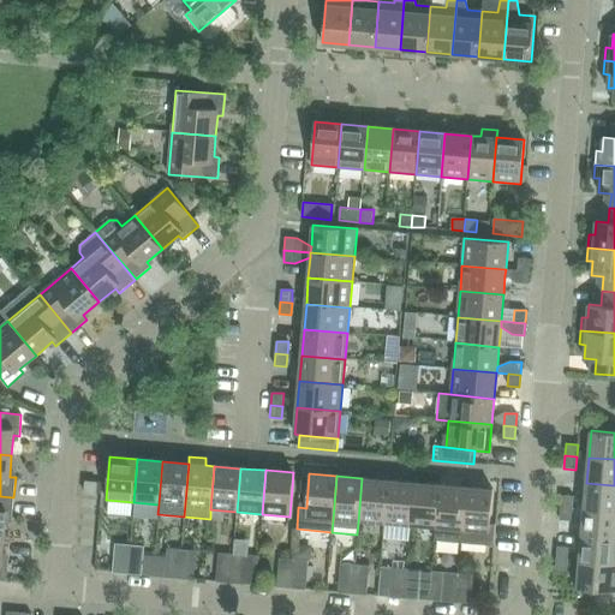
[(358,523),(384,525),(388,481),(362,478),(358,523)]
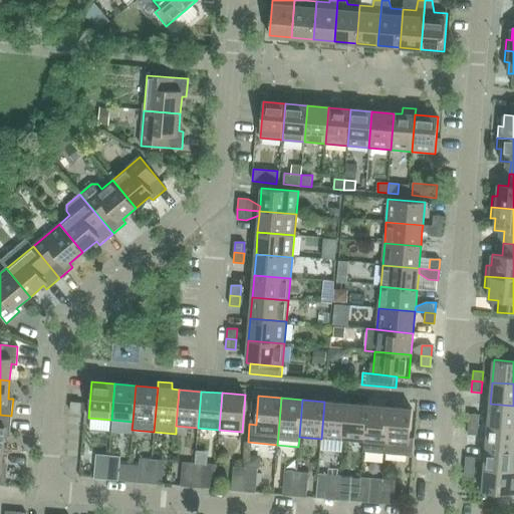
[(321,439),(342,440),(345,404),(324,402),(321,439)]
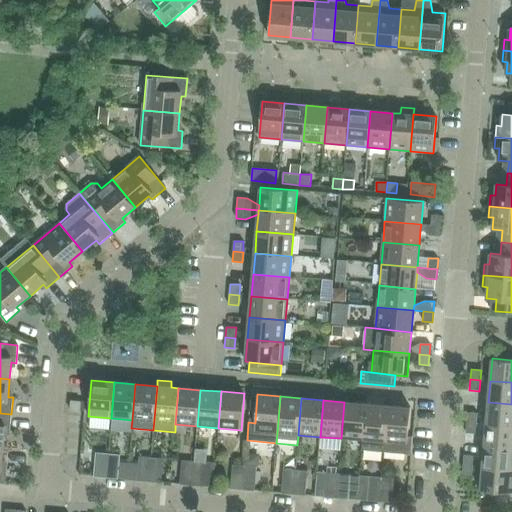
[(70,410),(80,411),(81,402),(71,401),(70,410)]
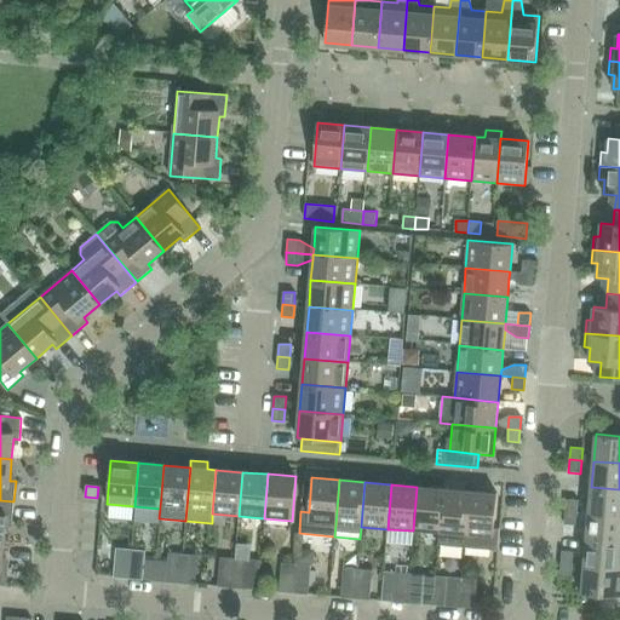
[(413,530),(440,533),(443,489),(417,487),(413,530)]
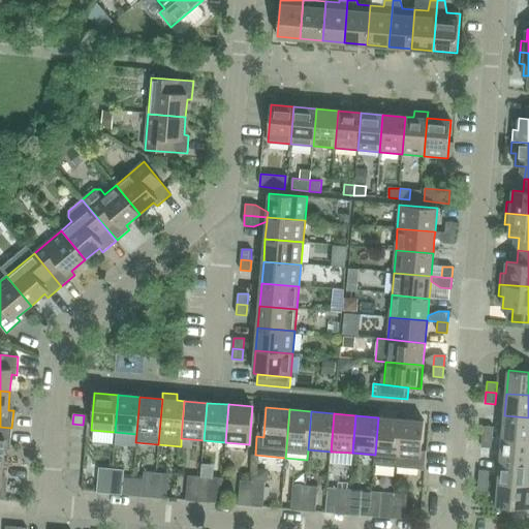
[(502,438),(528,440),(528,417),(504,415),(502,438)]
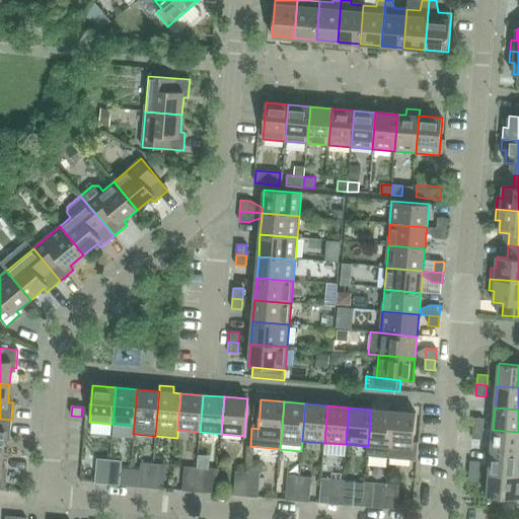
[(367,456),(388,458),(389,448),(392,412),(371,410),(368,446),(367,456)]
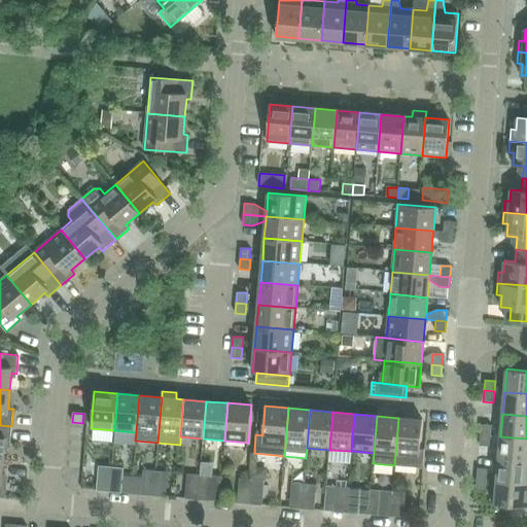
[(398,418),(395,455),(394,465),(423,468),(424,450),(420,449),(422,420),(398,418)]
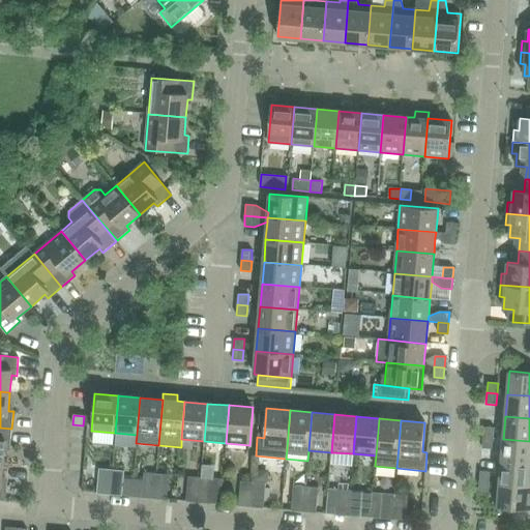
[(483,427),(482,438),(493,438),(494,428),(483,427)]
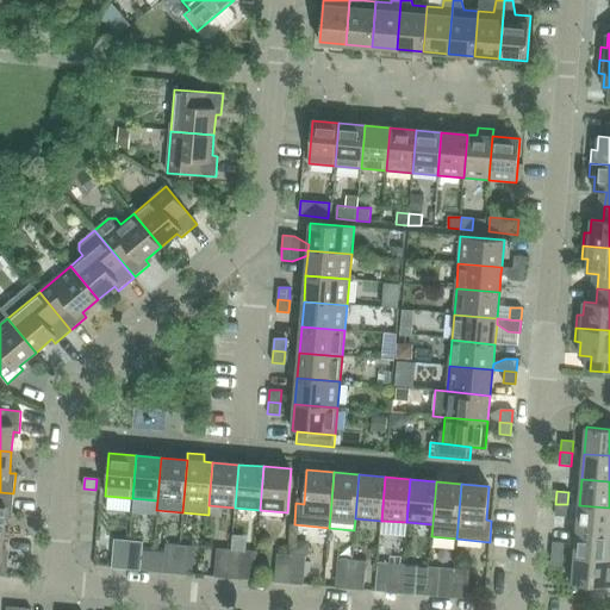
[(0,533),(5,534),(6,514),(12,514),(13,493),(0,492),(0,533)]
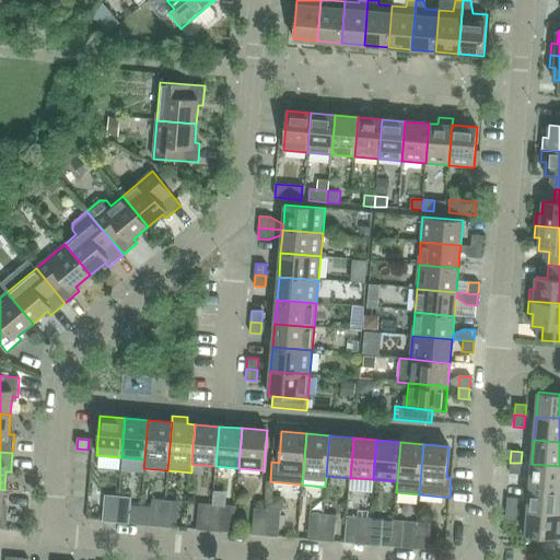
[(510,463),(510,474),(520,475),(521,463),(510,463)]
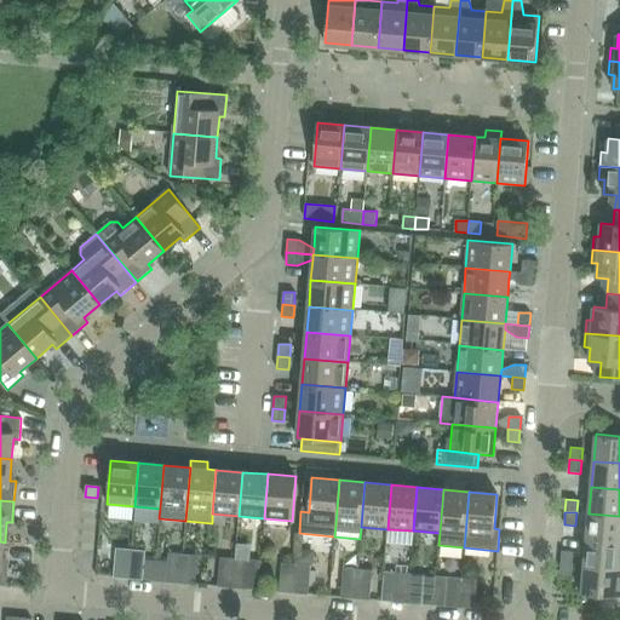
[(586,540),(619,543),(619,516),(589,514),(586,540)]
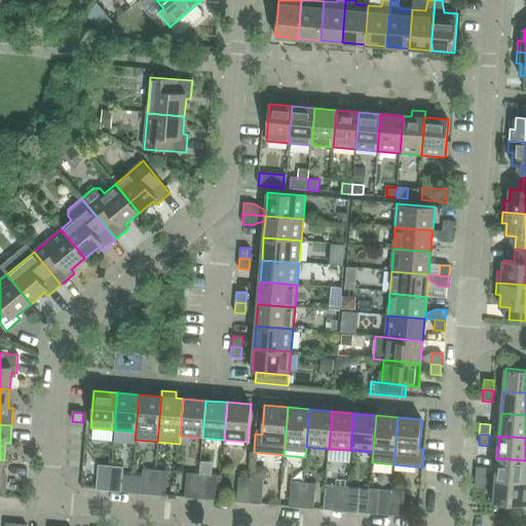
[(525,460),(497,458),(495,480),(525,482),(525,460)]
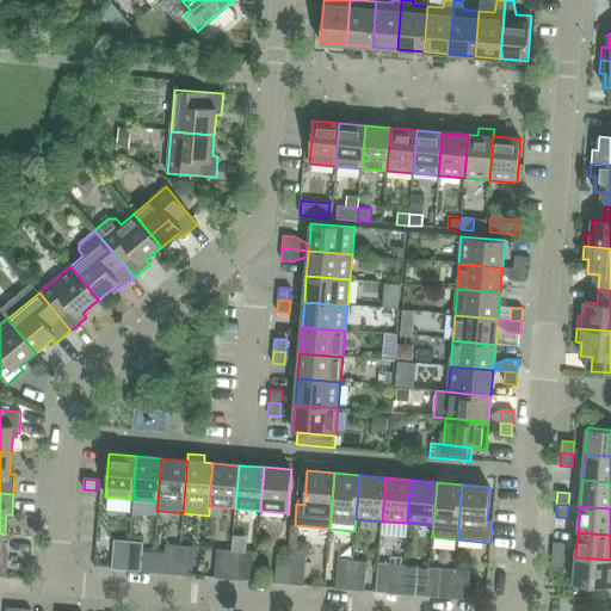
[(112,569),(127,571),(129,542),(115,541),(112,569)]
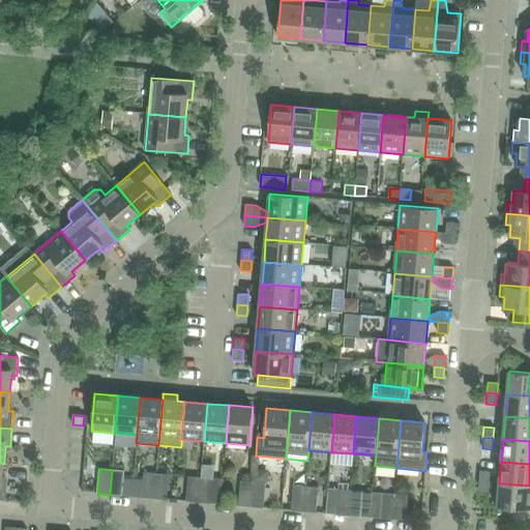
[(110,495),(122,496),(124,471),(112,470),(110,495)]
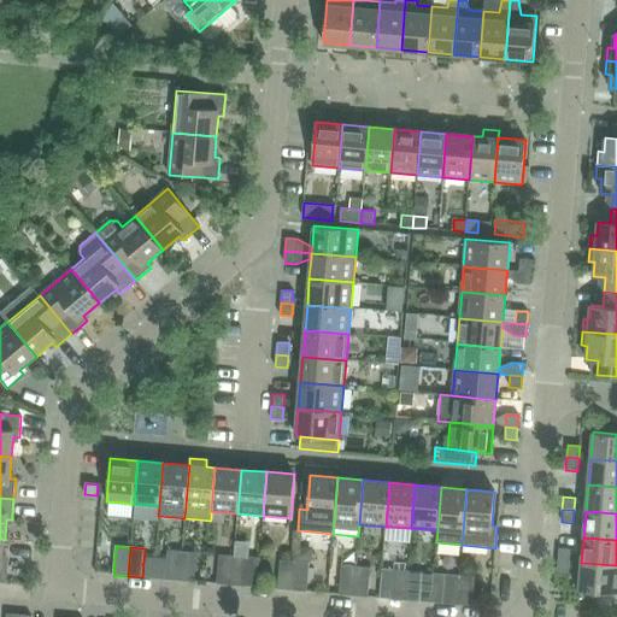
[(559,548),(558,560),(570,562),(570,550),(559,548)]
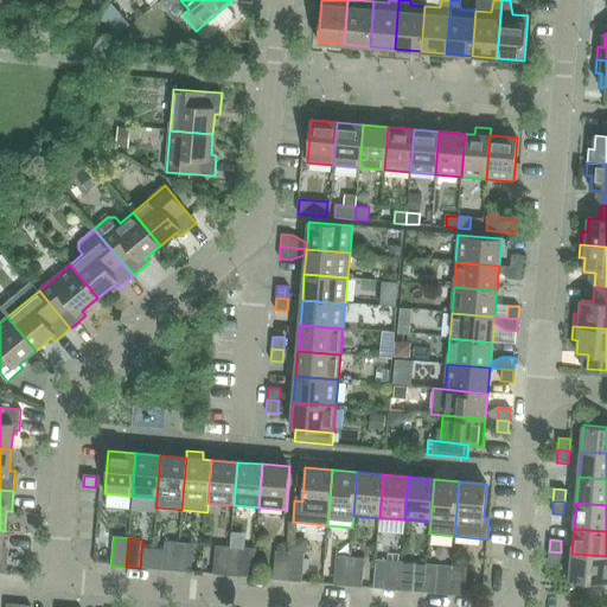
[(163,570),(177,572),(179,542),(165,541),(163,570)]
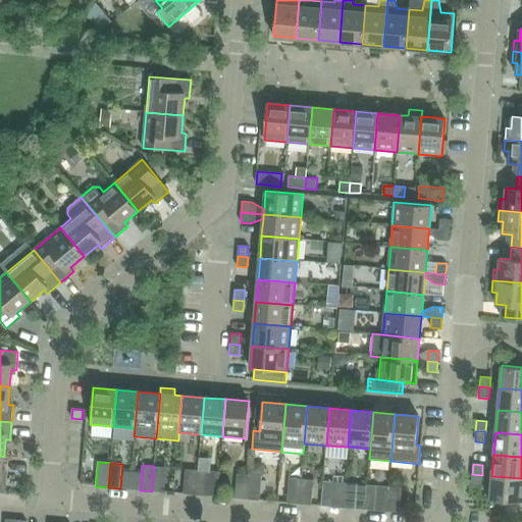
[(154,466),(152,491),(164,492),(166,467),(154,466)]
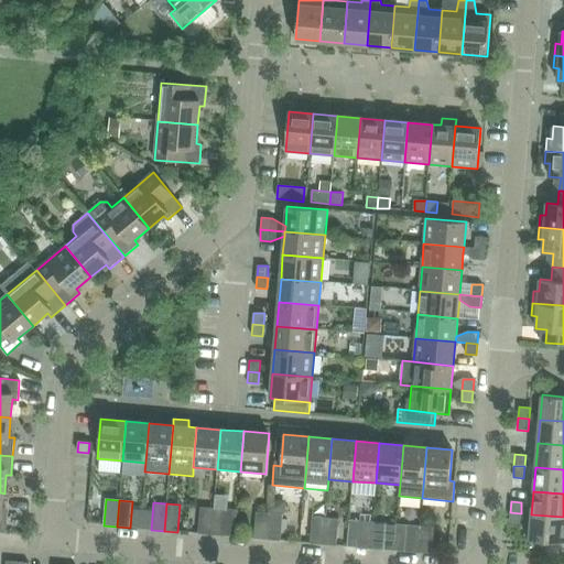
[(198,533),(212,534),(214,508),(201,507),(198,533)]
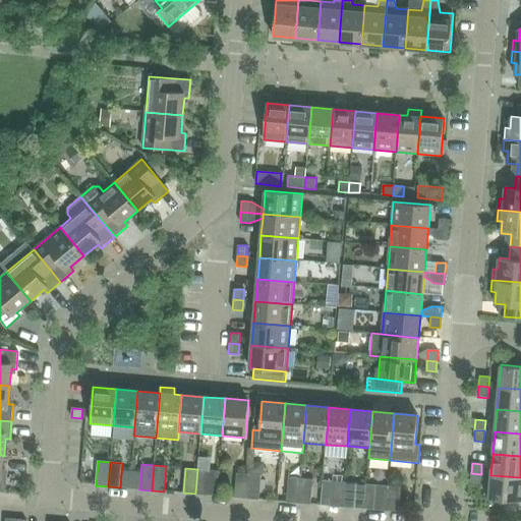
[(197,469),(195,494),(208,495),(217,496),(219,471),(210,470),(197,469)]
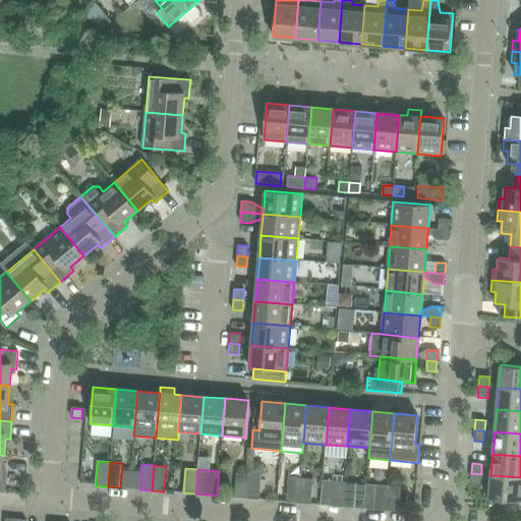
[(234,498),(246,499),(249,474),(237,472),(234,498)]
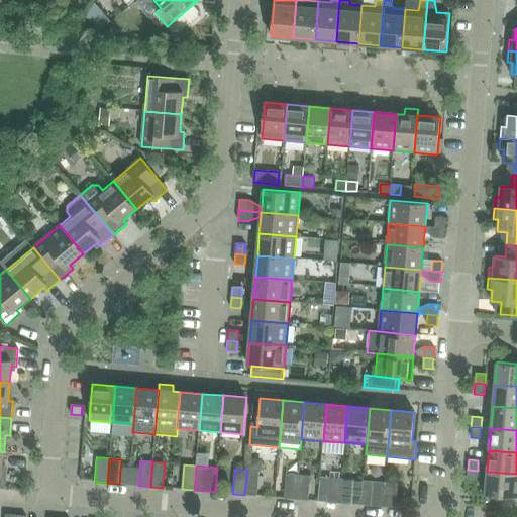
[(468,470),(467,481),(477,481),(478,471),(468,470)]
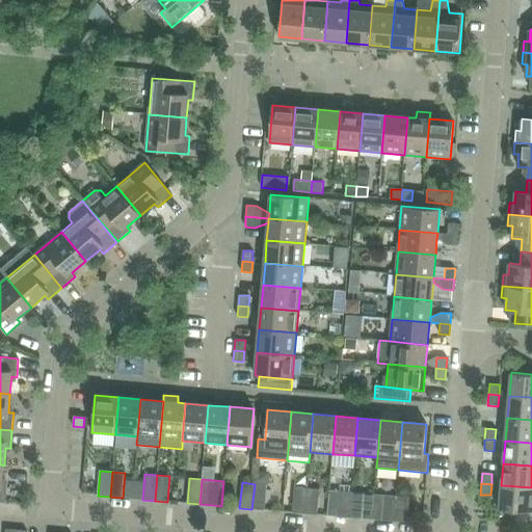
[(251,509),(265,510),(267,485),(255,484),(251,509)]
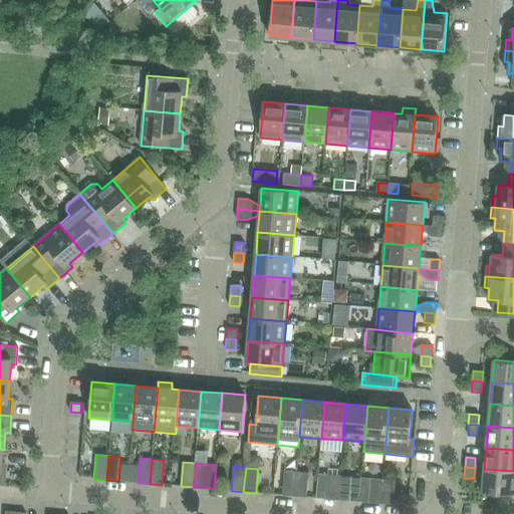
[(513,471),(484,469),(482,492),(513,494),(513,471)]
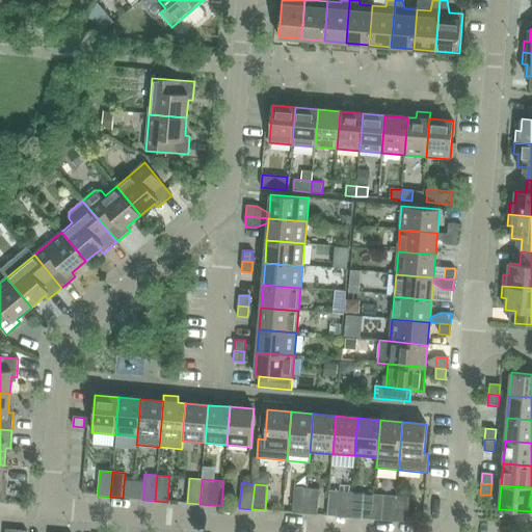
[(292,512),(304,513),(307,488),(294,487),(292,512)]
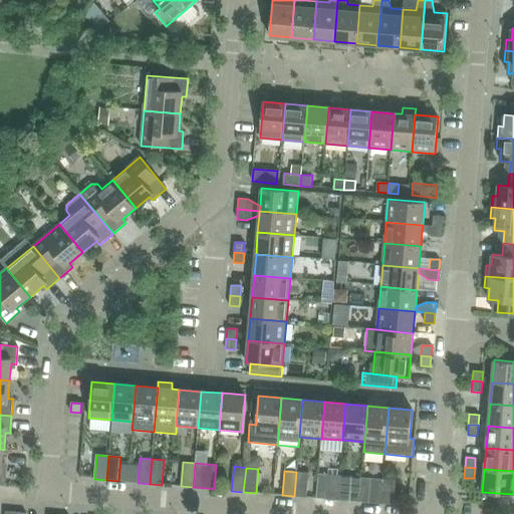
[(294,496),(306,497),(308,473),(296,472),(294,496)]
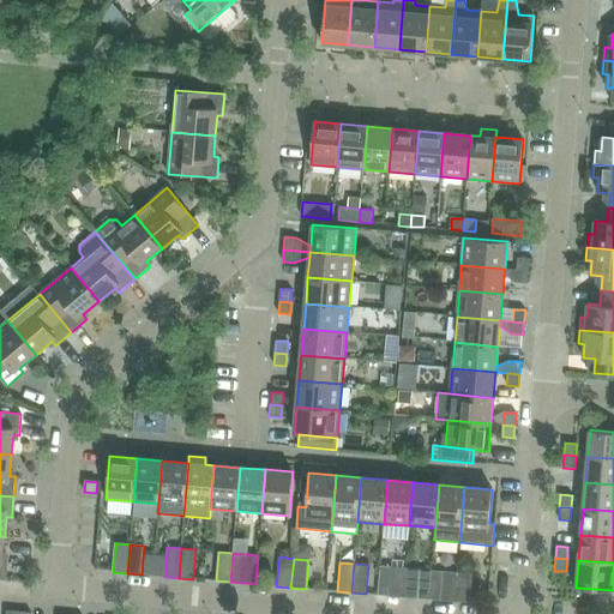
[(389,596),(403,597),(405,569),(391,567),(389,596)]
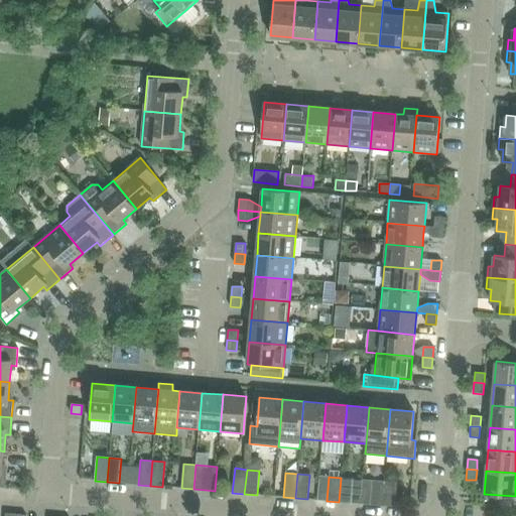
[(339,502),(351,503),(353,479),(341,478),(339,502)]
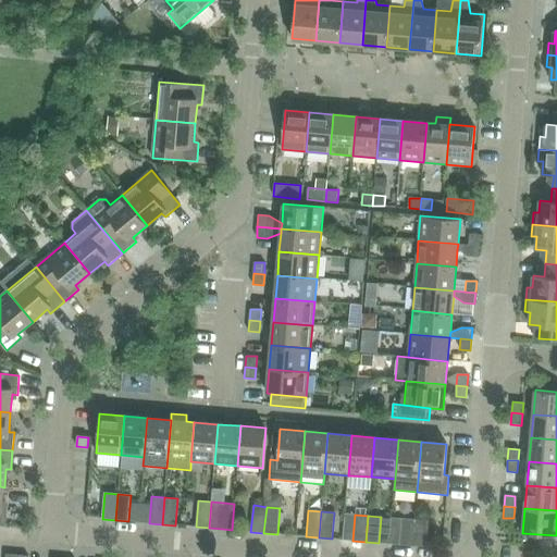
[(399,545),(412,546),(415,519),(401,518),(399,545)]
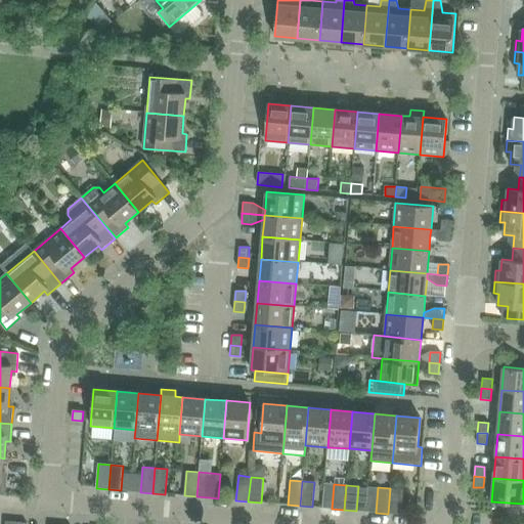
[(388,514),(400,515),(402,489),(390,488),(388,514)]
